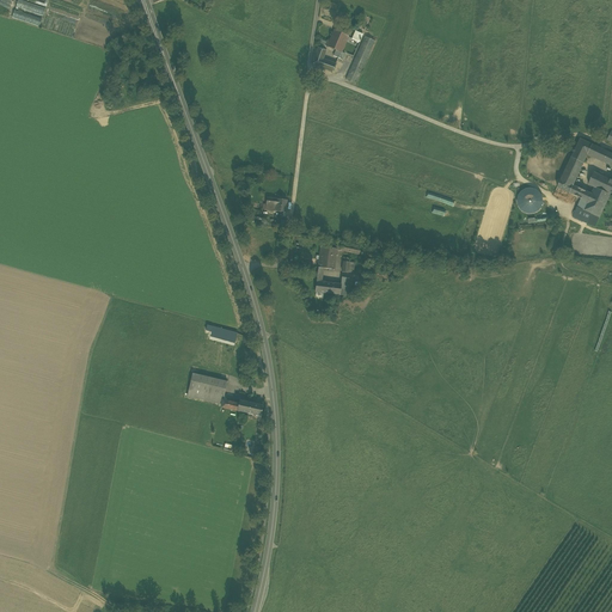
[(0,0),(0,5),(10,11),(12,0),(0,0)]
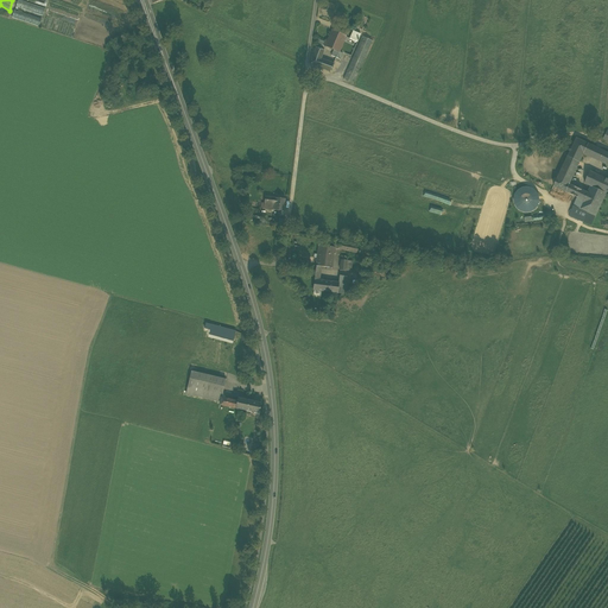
[(18,0),(16,7),(43,17),(45,8),(19,0),(18,0)]
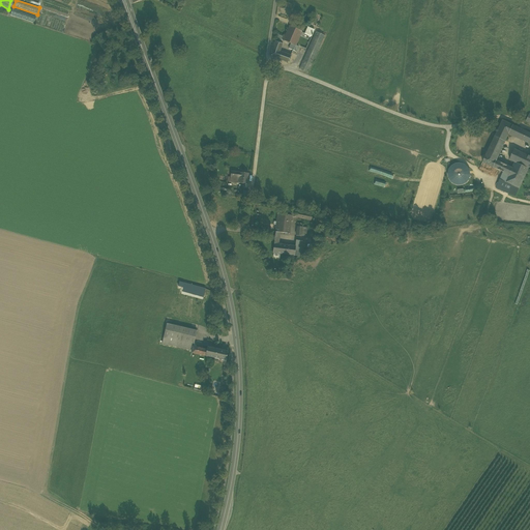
[(10,16),(34,23),(36,17),(12,8),(10,16)]
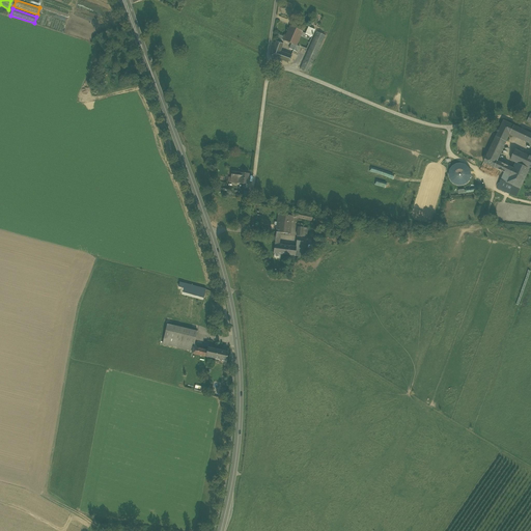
[(291,44),(296,46),(302,32),(290,26),(285,37),(284,37),(282,39),(291,44)]
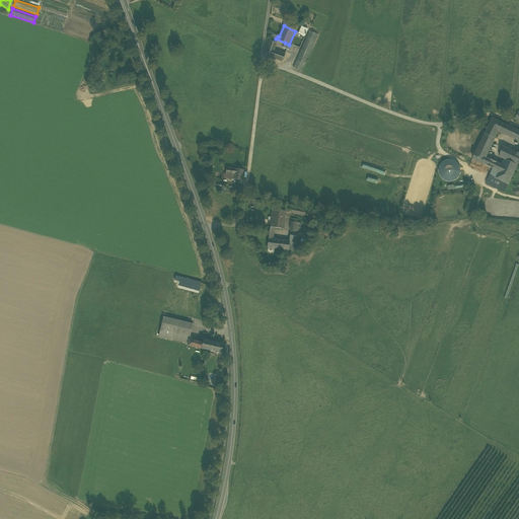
[(293,68),(302,72),(318,34),(309,30),(293,68)]
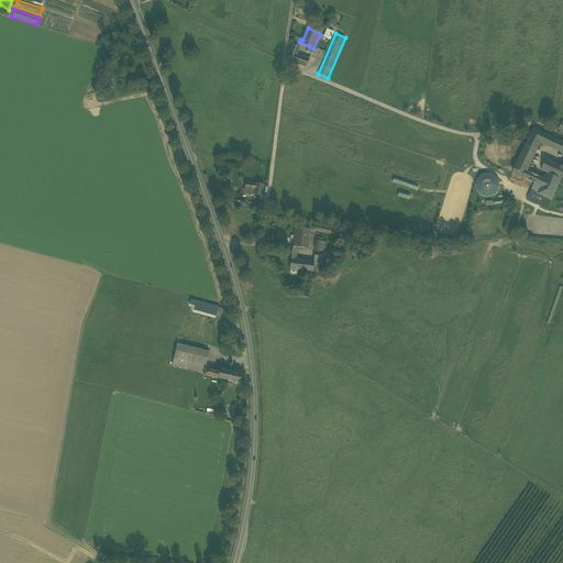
[(287,59),(306,67),(309,58),(297,55),(300,47),(297,45),(293,44),(287,59)]
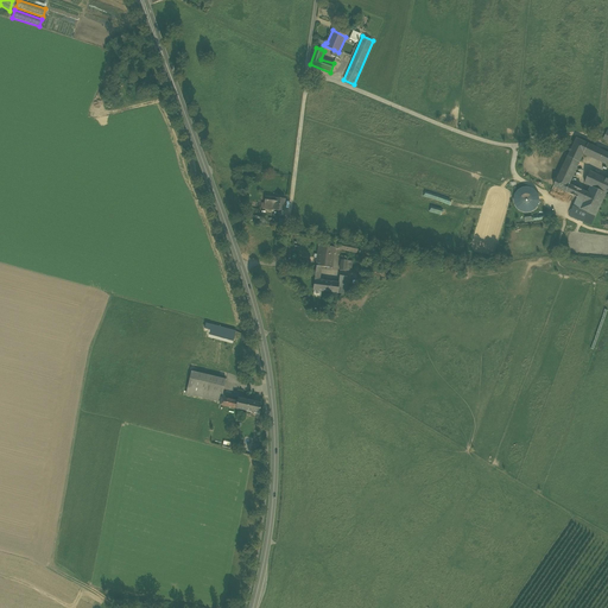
[(331,56),(340,59),(343,54),(339,52),(334,50),(331,56)]
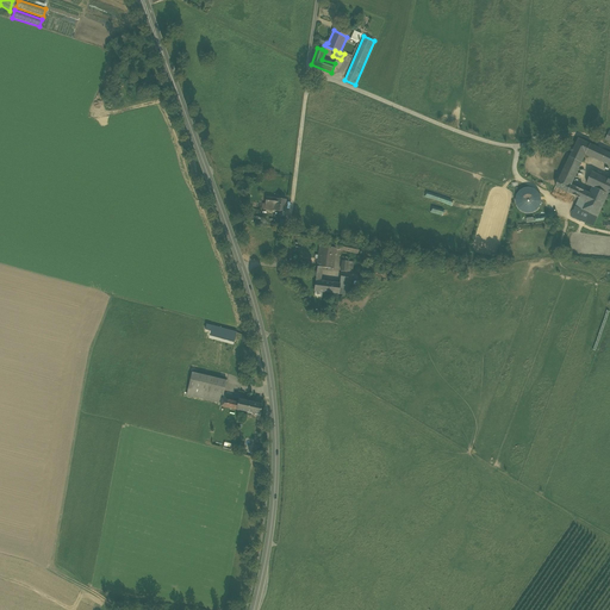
[(586,155),(592,157),(597,148),(578,138),(555,187),(574,195),(578,188),(572,185),(586,155)]
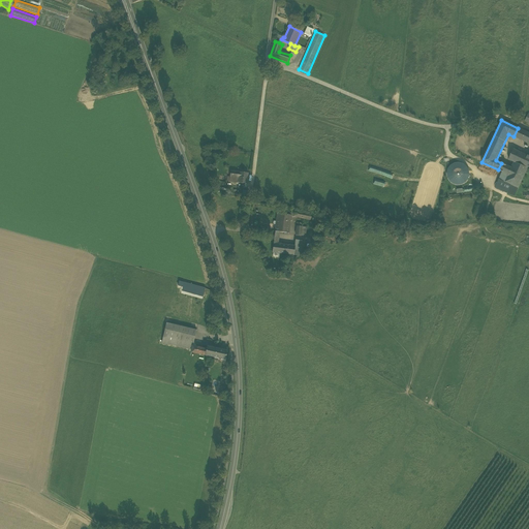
[(514,136),(518,138),(522,130),(518,128),(514,136)]
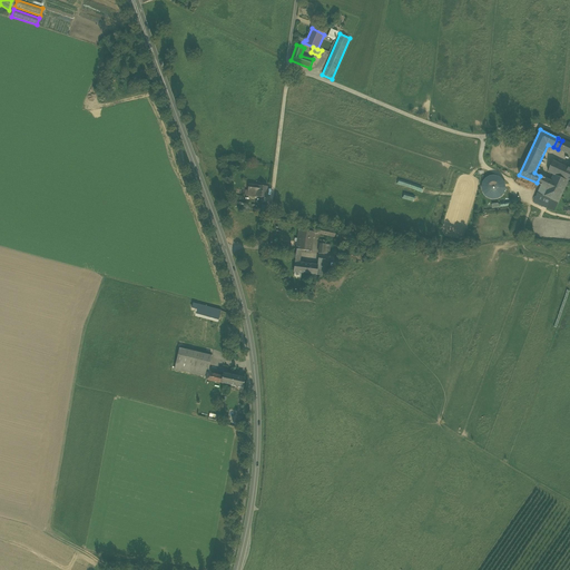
[(569,143),(562,140),(558,149),(569,155),(569,143)]
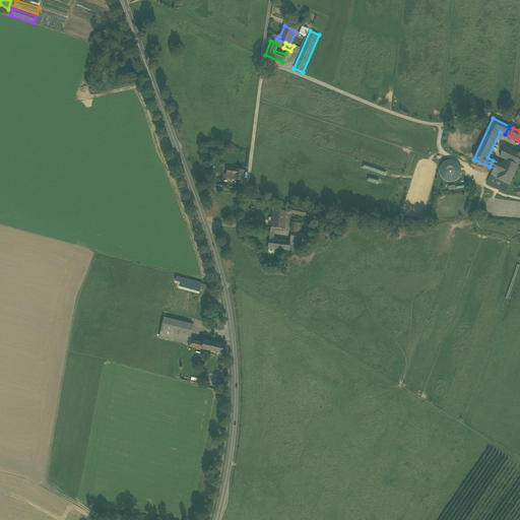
[(503,165),(497,161),(494,169),(491,176),(510,185),(519,166),(514,164),(519,153),(505,146),(500,157),(505,159),(503,165)]
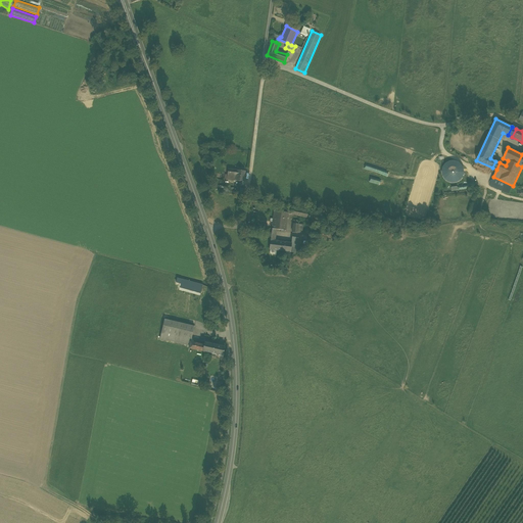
[(443,168),(442,172),(443,176),(445,179),(448,181),(453,182),(457,182),(461,180),(463,176),(464,173),(463,169),(461,164),(458,162),(454,161),(449,162),(446,164),(443,168)]
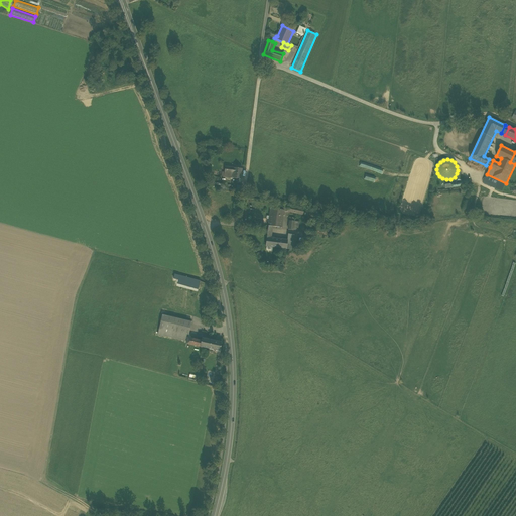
[(241,179),(242,169),(234,168),(233,173),(233,178),(241,179)]
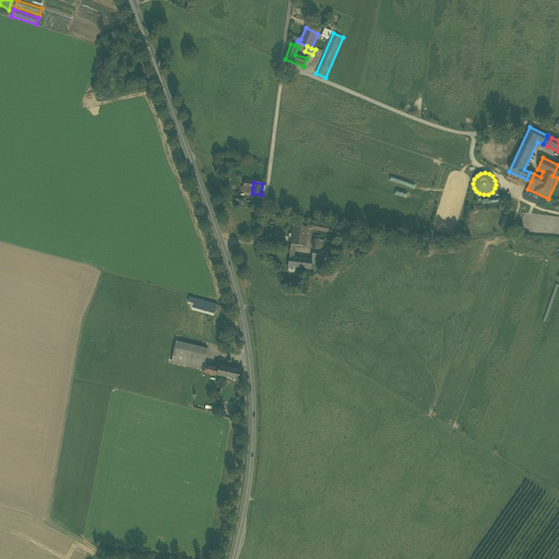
[(544,207),(548,199),(527,189),(524,198),(544,207)]
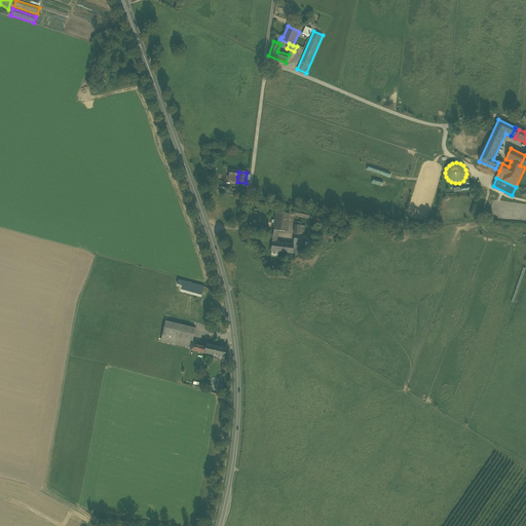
[(293,216),(308,219),(309,214),(290,210),(290,214),(290,216),(293,216)]
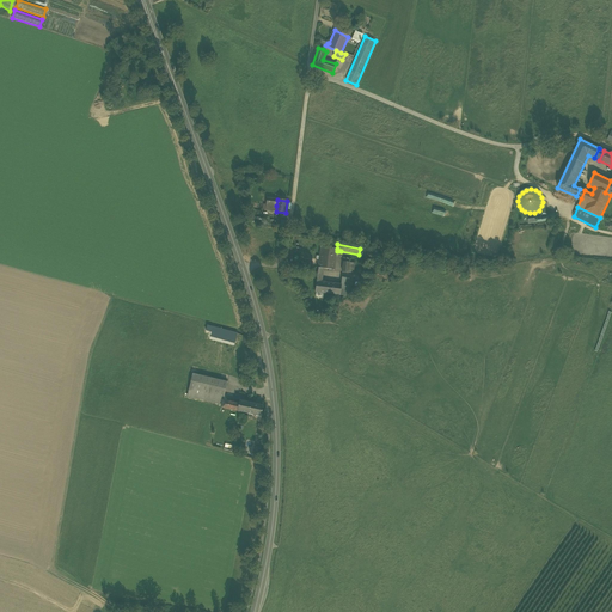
[(318,268),(324,269),(329,269),(332,270),(334,270),(337,251),(337,249),(320,248),(318,268)]
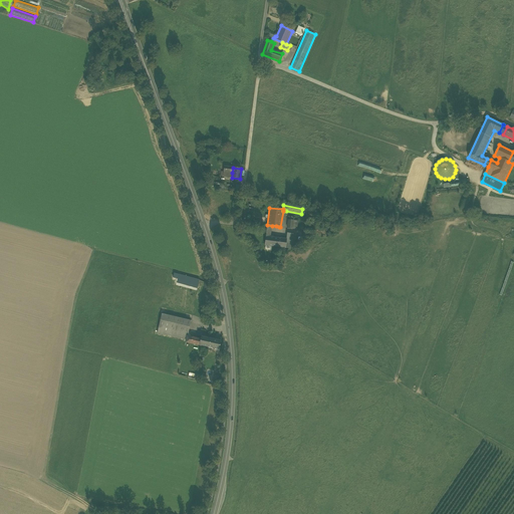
[(286,239),(282,238),(281,247),(293,249),(295,234),(287,233),(286,239)]
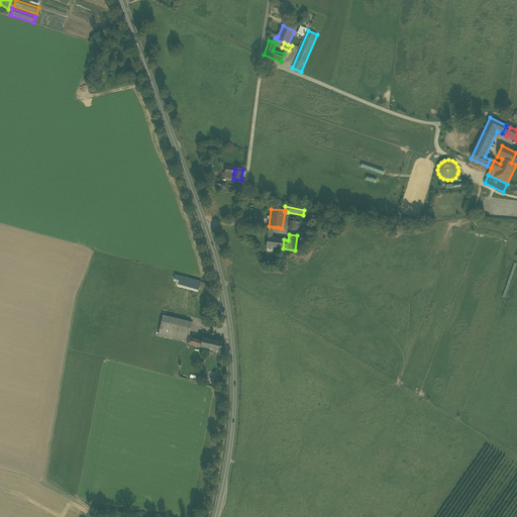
[(266,246),(283,248),(284,239),(272,238),(268,237),(266,246)]
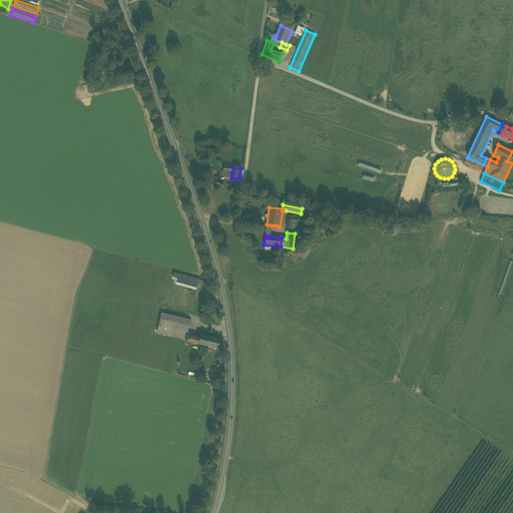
[(176,283),(196,288),(198,280),(178,274),(177,279),(176,283)]
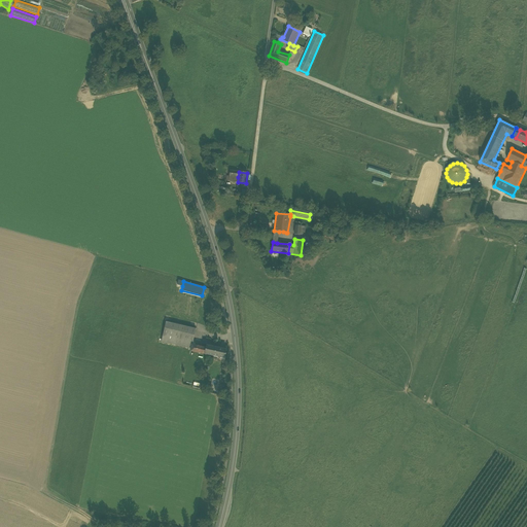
[(161,341),(190,348),(191,345),(196,327),(165,320),(161,341)]
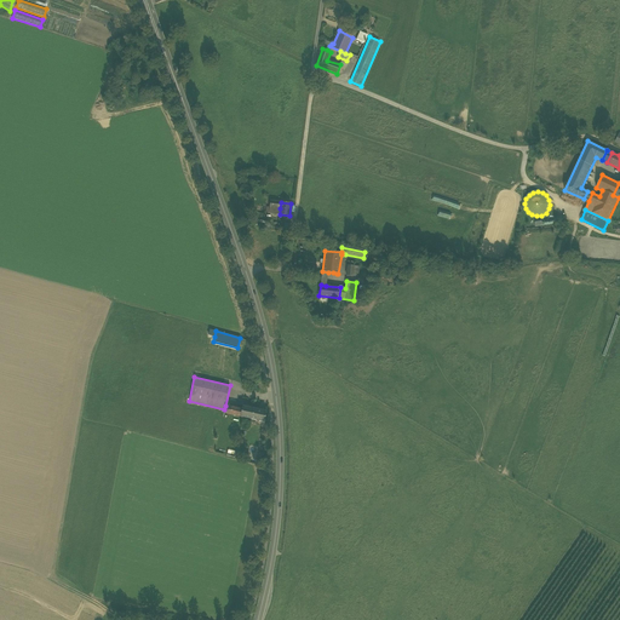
[(239,417),(251,419),(253,408),(241,406),(240,409),(239,417)]
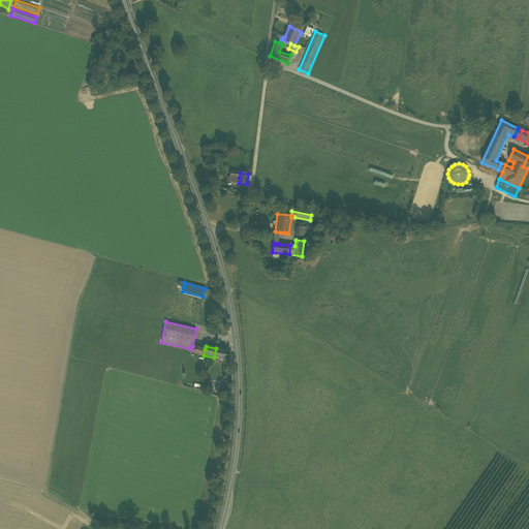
[(204,355),(205,349),(203,348),(195,347),(194,353),(204,355)]
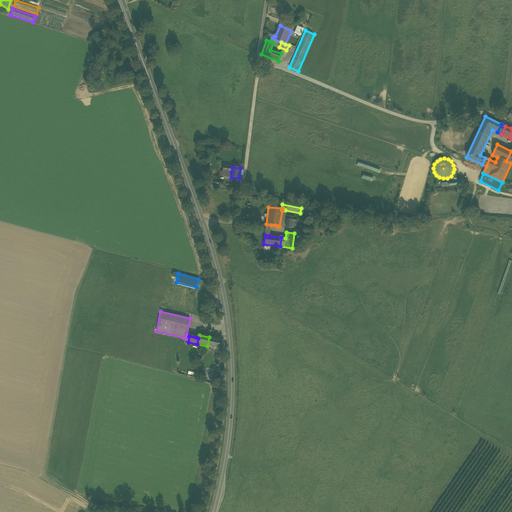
[(220,340),(209,337),(207,346),(218,348),(220,340)]
